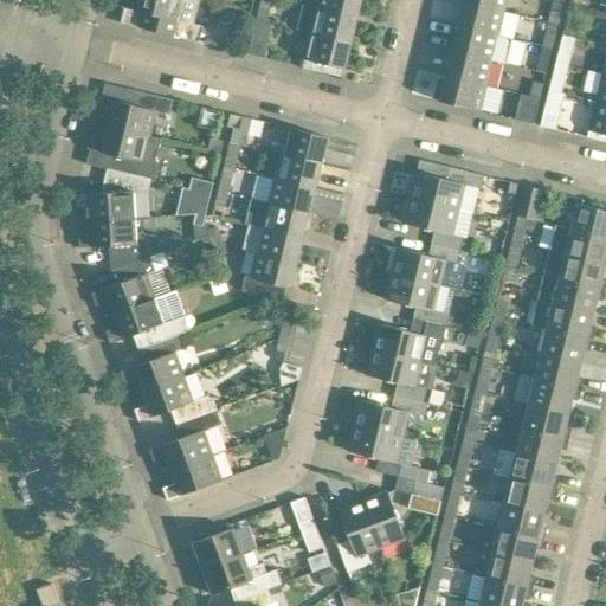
[(143,13),(140,28),(199,43),(202,26),(194,24),(199,0),(123,0),(122,8),(143,13)]
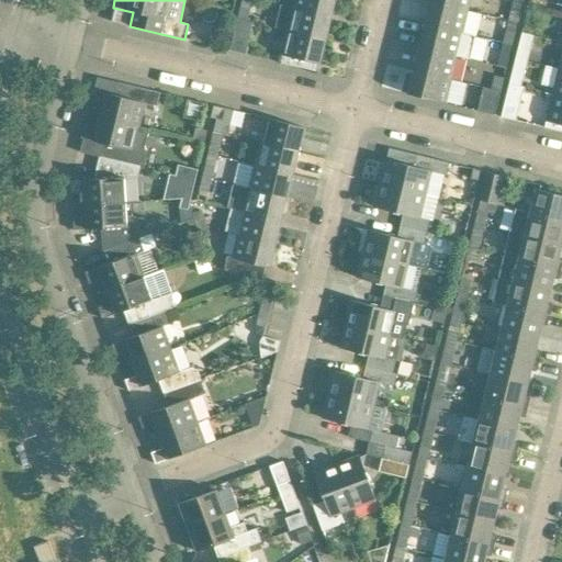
[(251,0),(242,0),(240,9),(249,11),(251,0)]
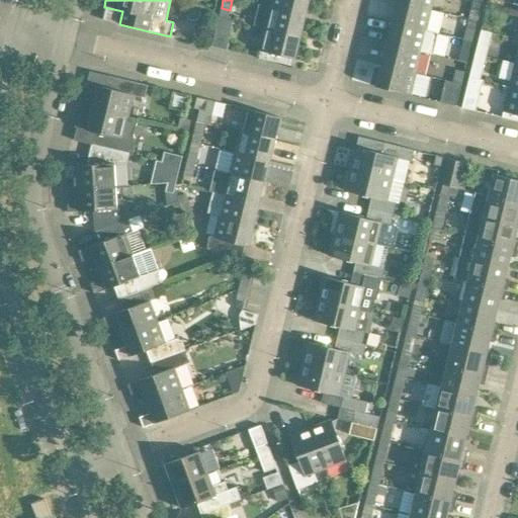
[(271,0),(270,7),(305,15),(309,0),(271,0)]
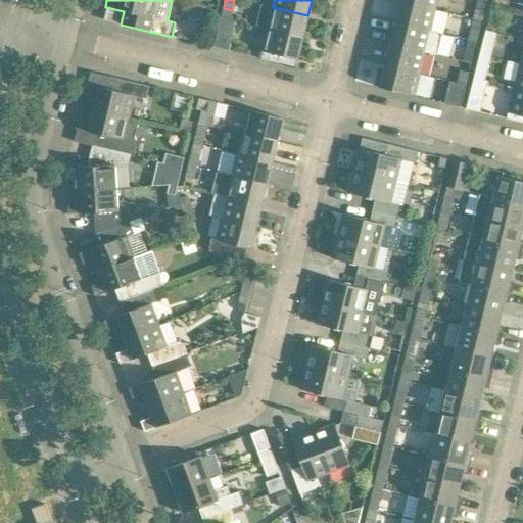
[(399,0),(400,1),(435,9),(437,0),(399,0)]
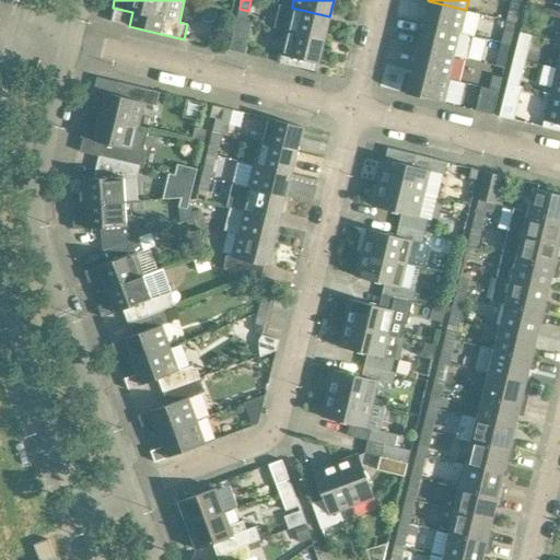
[(515,22),(521,0),(510,0),(505,20),(515,22)]
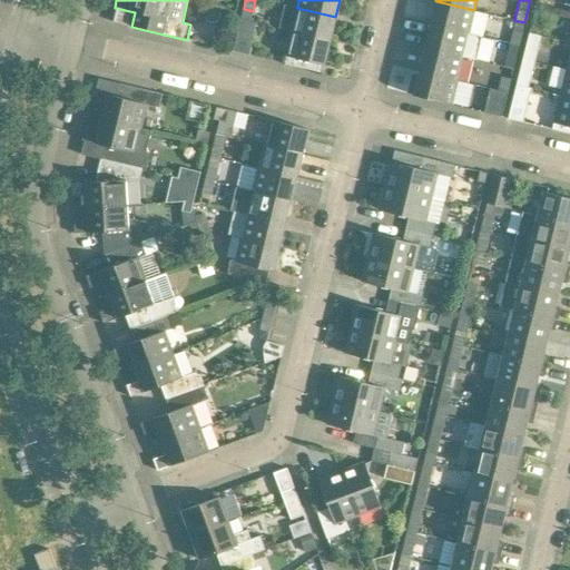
[(436,1),(431,25),(469,33),(474,10),(436,1)]
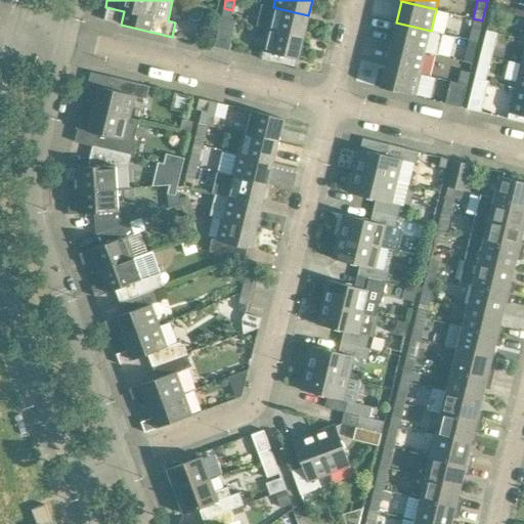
[(256,26),(268,29),(303,37),(308,15),(273,7),(261,4),(256,26)]
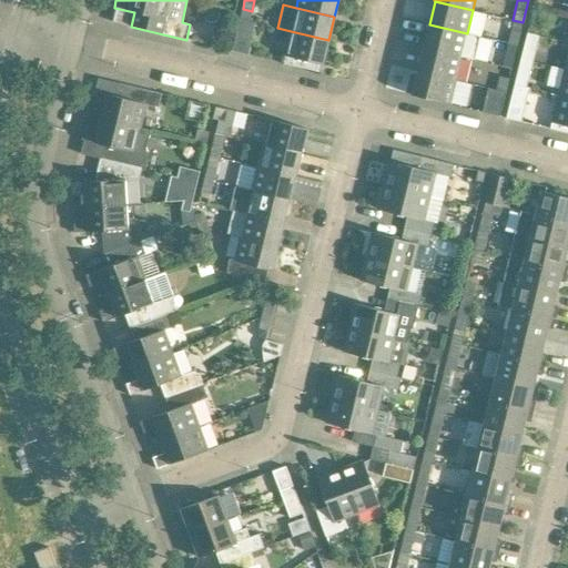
[(222,9),(219,24),(231,28),(235,12),(222,9)]
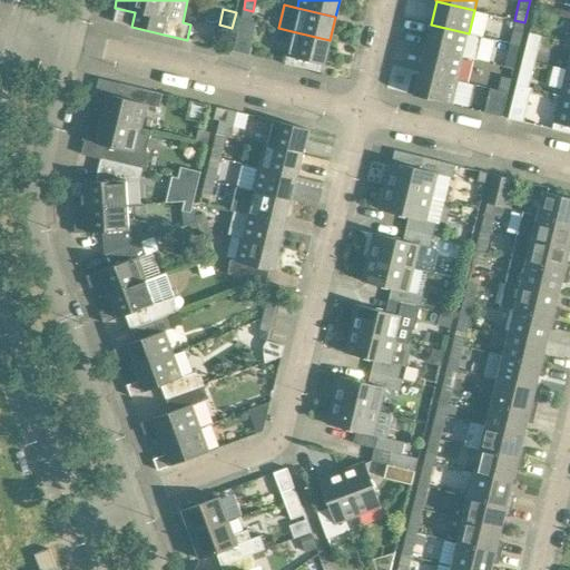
[(241,19),(233,51),(248,55),(256,22),(241,19)]
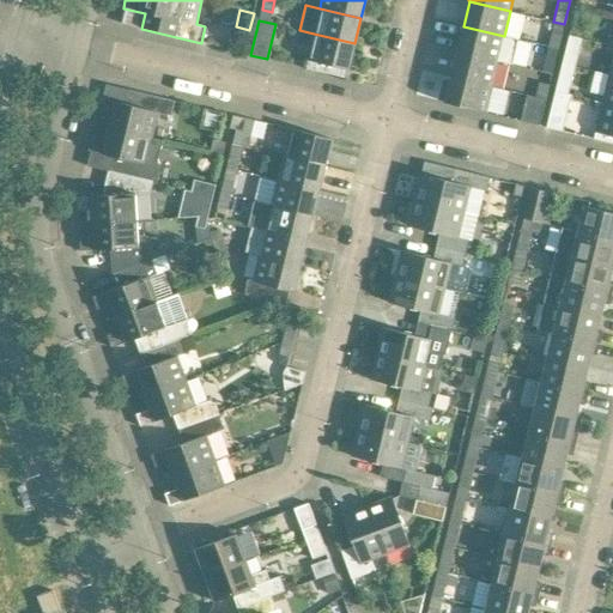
[(463,26),(456,52),(498,61),(511,65),(519,40),(504,36),(463,26)]
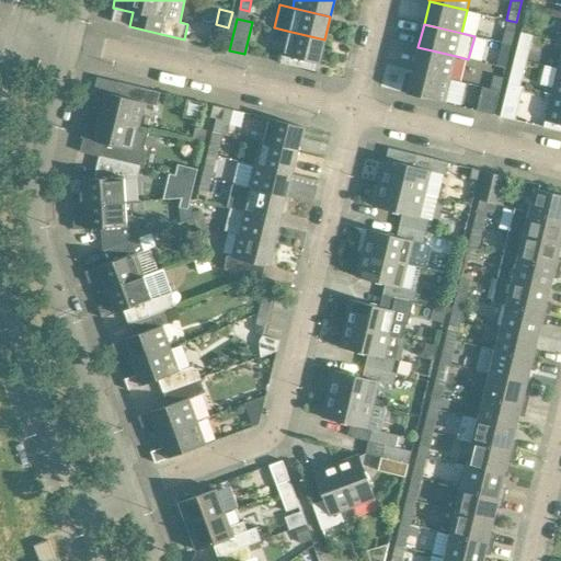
[(504,30),(501,43),(511,45),(514,32),(504,30)]
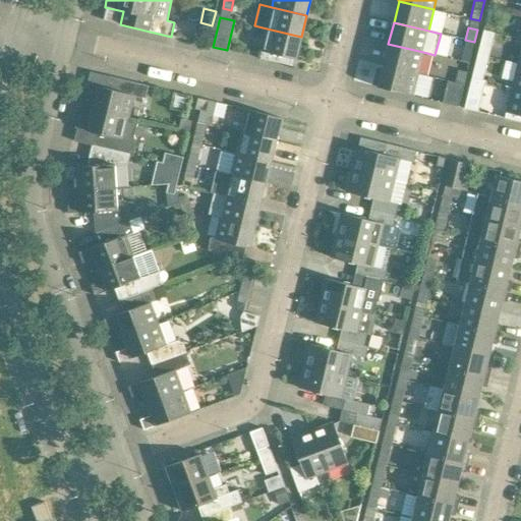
[(296,59),(301,37),(267,29),(259,58),(290,65),(292,58),(296,59)]
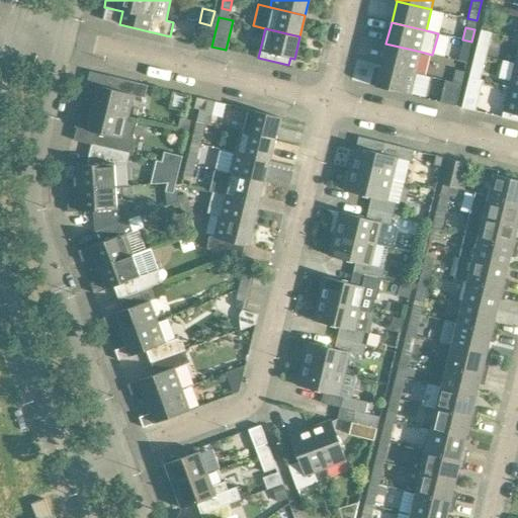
[(481,30),(476,54),(487,57),(492,32),(481,30)]
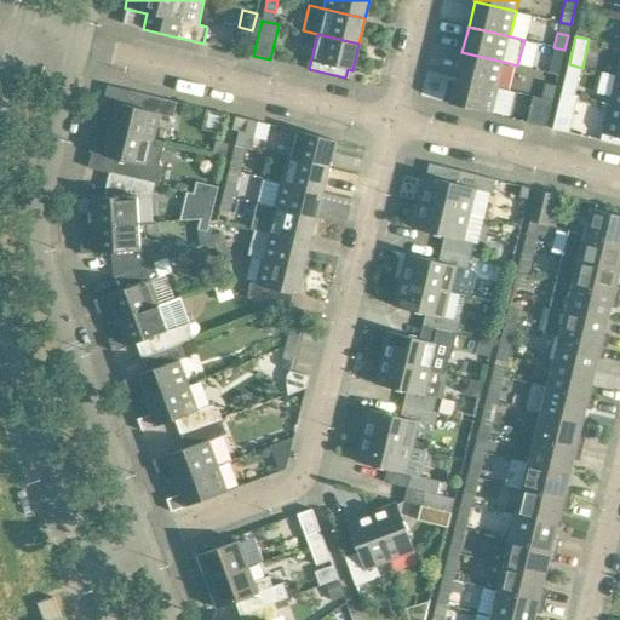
[(561,65),(564,50),(554,47),(550,63),(561,65)]
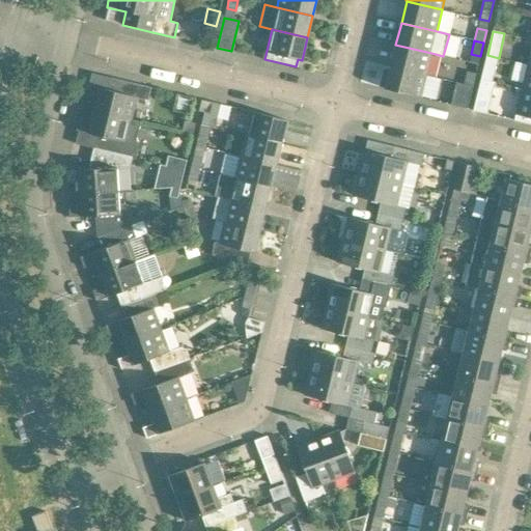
[(431,53),(395,45),(390,66),(426,75),(431,53)]
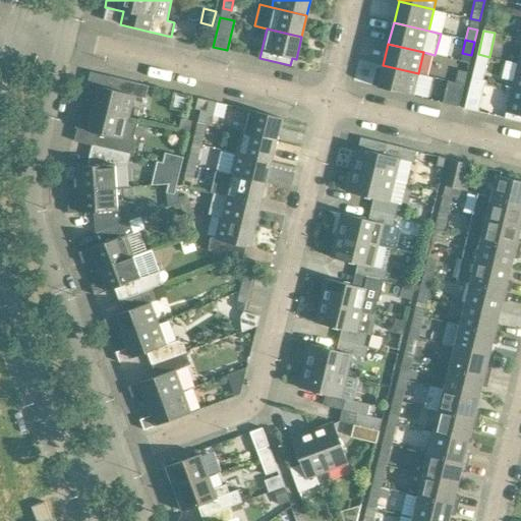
[(489,57),(478,54),(472,77),(483,80),(489,57)]
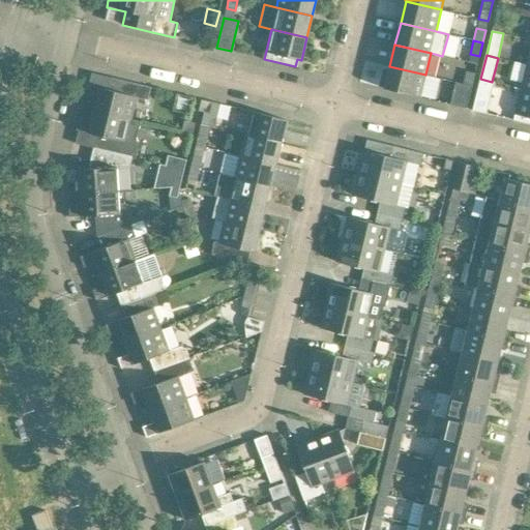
[(517,82),(516,87),(529,90),(529,65),(527,64),(523,82),(517,82)]
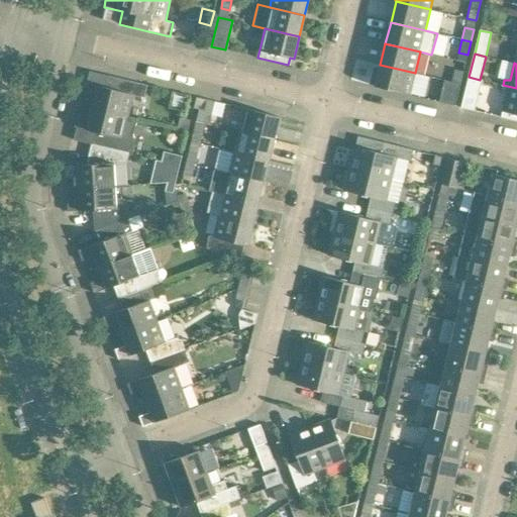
[(380,65),(375,86),(409,95),(415,73),(380,65)]
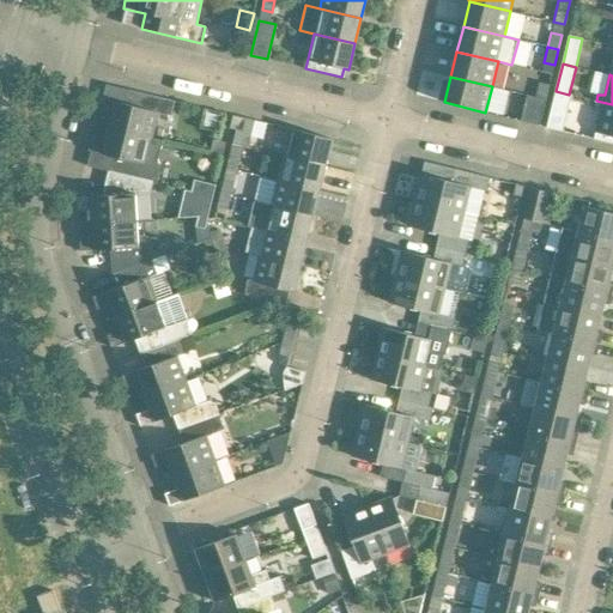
[(546,99),(550,85),(539,83),(536,90),(536,92),(535,97),(546,99)]
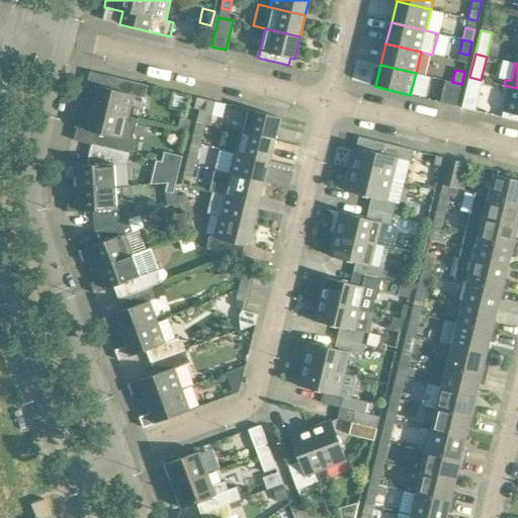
[(93,96),(91,107),(128,116),(134,95),(146,97),(149,85),(109,76),(106,88),(85,83),(83,94),(93,96)]
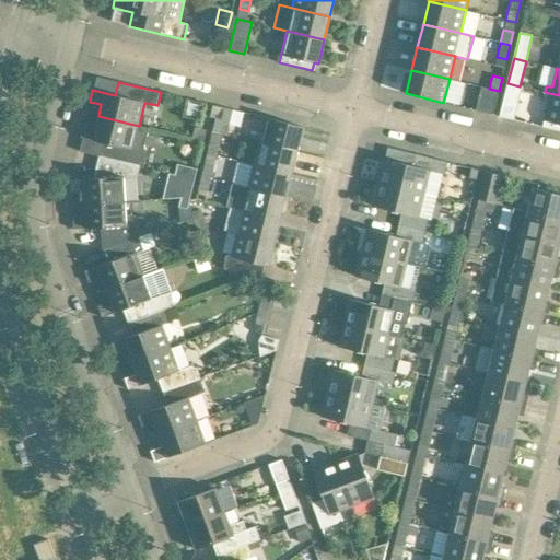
[(503,100),(518,104),(522,86),(520,86),(508,83),(503,100)]
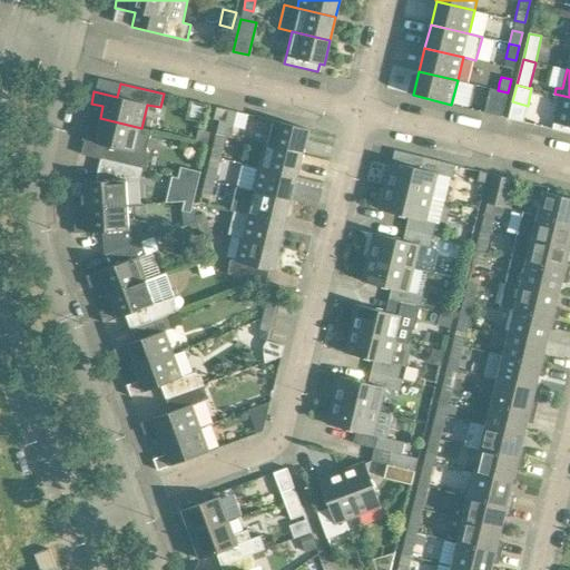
[(490,88),(484,112),(501,117),(508,92),(498,90),(490,88)]
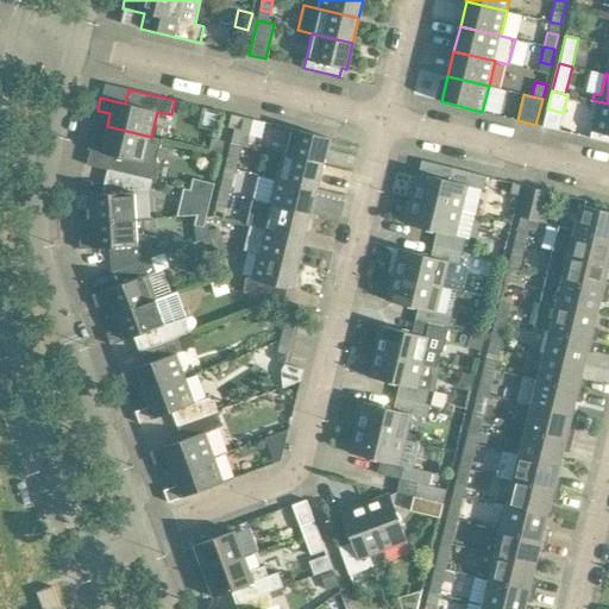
[(597,108),(590,138),(608,142),(608,104),(592,100),(590,107),(597,108)]
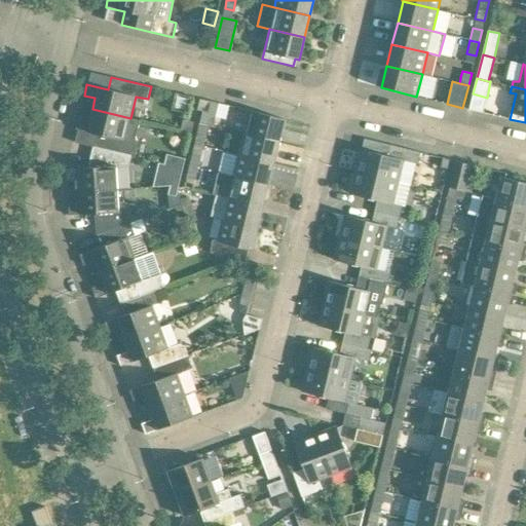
[(202,111),(202,112),(209,113),(212,102),(211,101),(211,102),(200,99),(197,110),(202,111)]
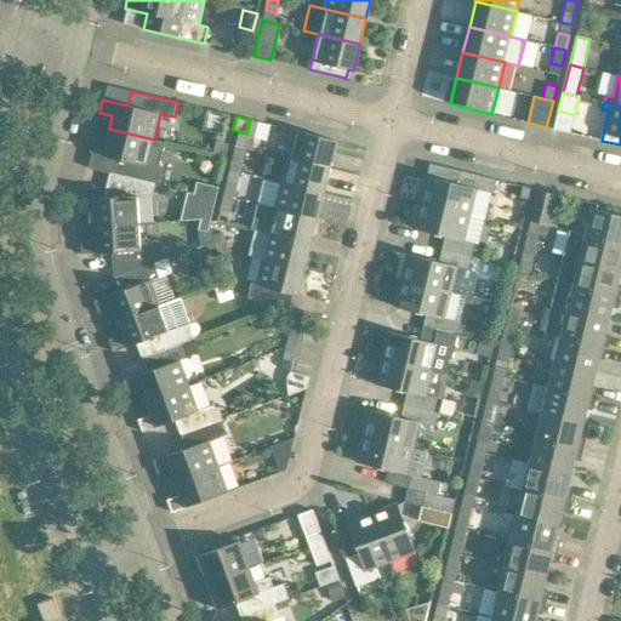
[(235,146),(245,148),(251,149),(258,121),(250,120),(246,134),(239,132),(235,146)]
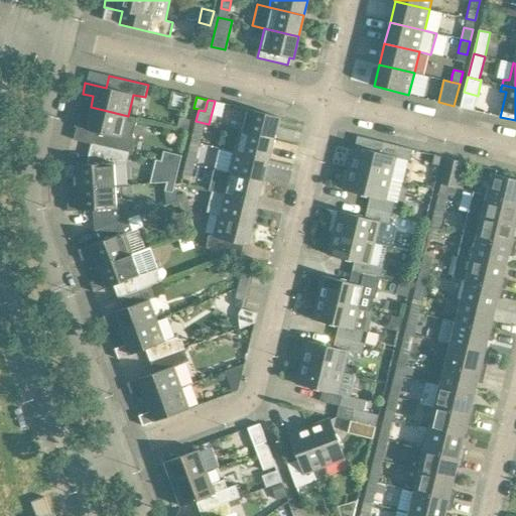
[(88,119),(77,116),(75,127),(98,132),(95,144),(91,143),(91,144),(131,154),(134,140),(130,139),(135,118),(128,116),(91,107),(88,119)]
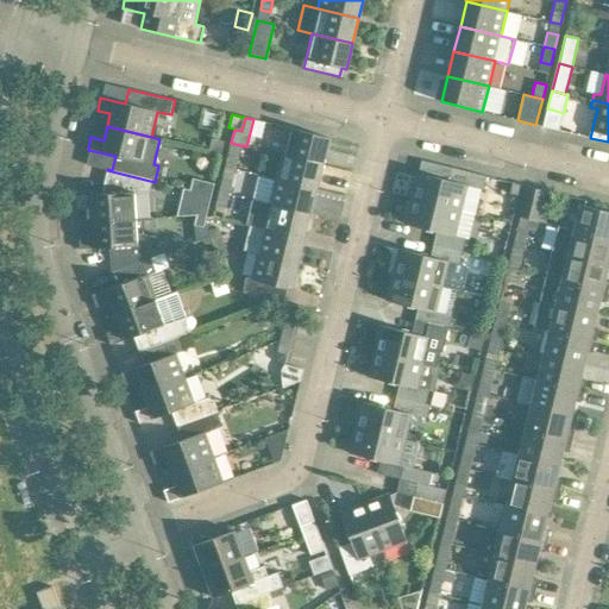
[(322,164),(330,138),(289,129),(282,154),(322,164)]
